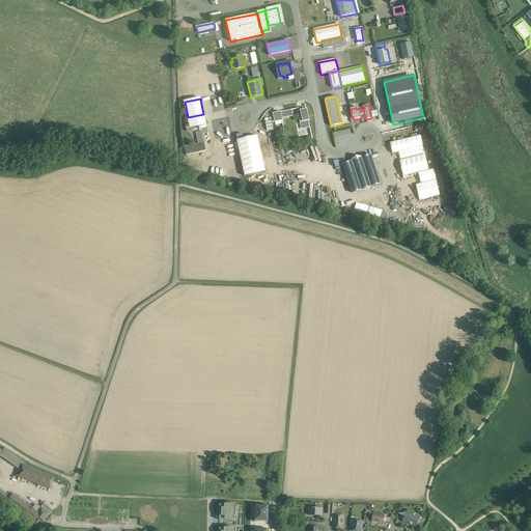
[(309,128),(308,121),(309,120),(307,109),(300,111),(301,114),(299,114),(302,129),(309,128)]
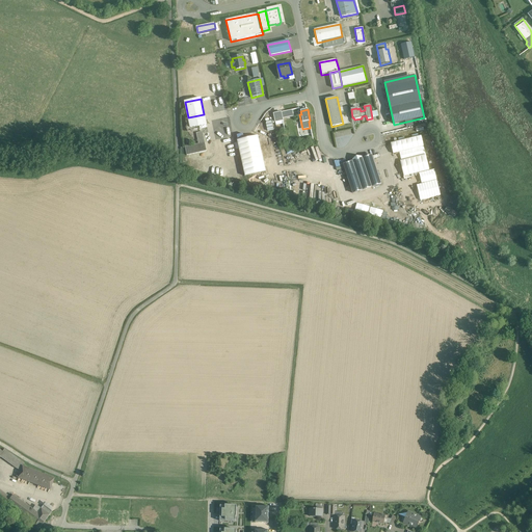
[(273,113),(273,114),(275,123),(283,122),(281,113),(275,114),(274,113),(273,113)]
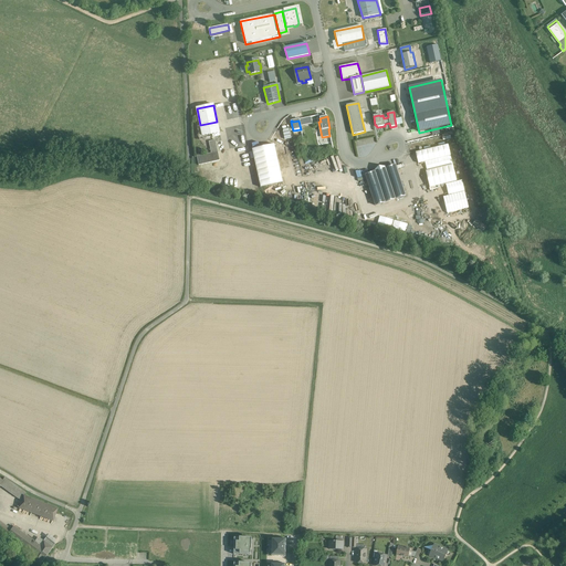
[(217,122),(200,125),(202,136),(209,135),(220,133),(217,122)]
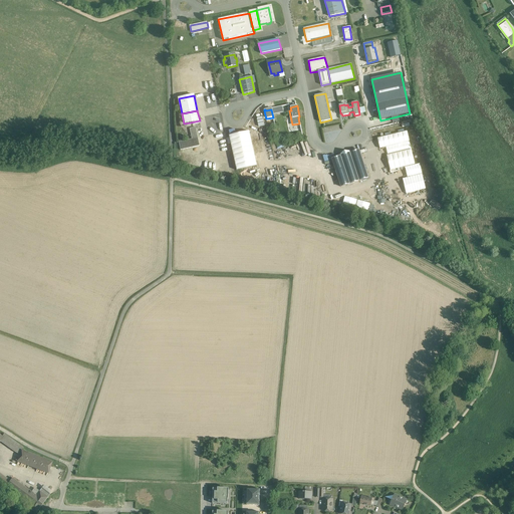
[(196,127),(190,129),(192,139),(198,138),(196,127)]
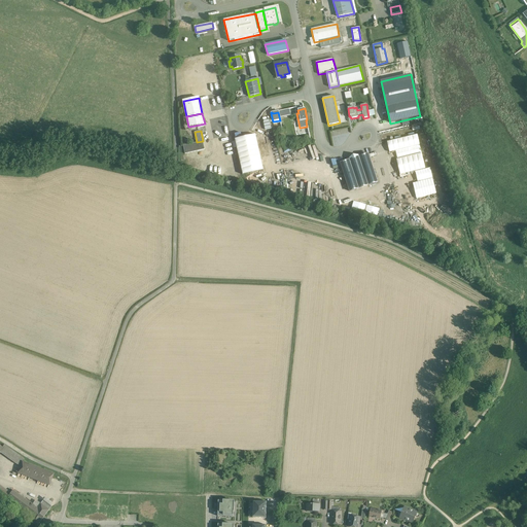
[(255,135),(235,139),(243,175),(264,170),(255,135)]
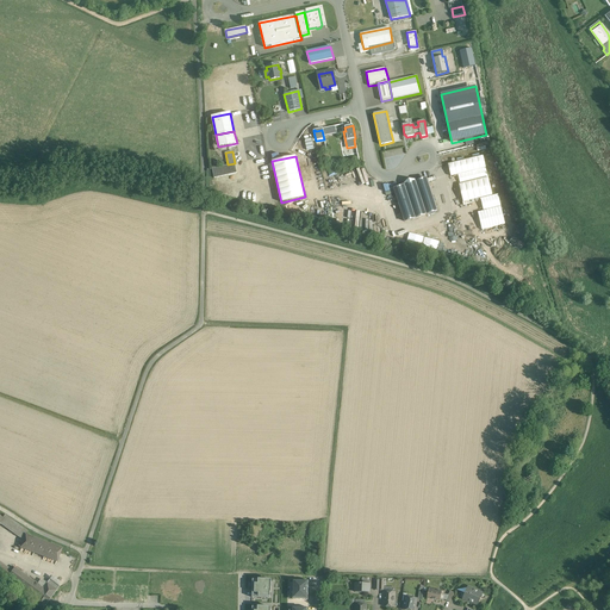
[(486,168),(459,174),(461,185),(489,178),(486,168)]
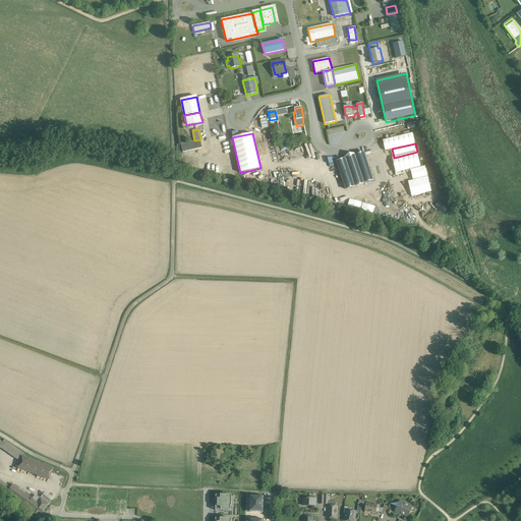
[(394,158),(392,158),(396,173),(420,167),(419,161),(417,152),(394,158)]
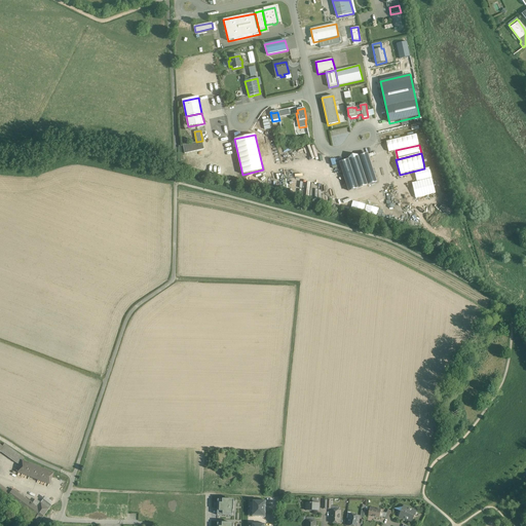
[(339,163),(349,191),(377,182),(368,154),(339,163)]
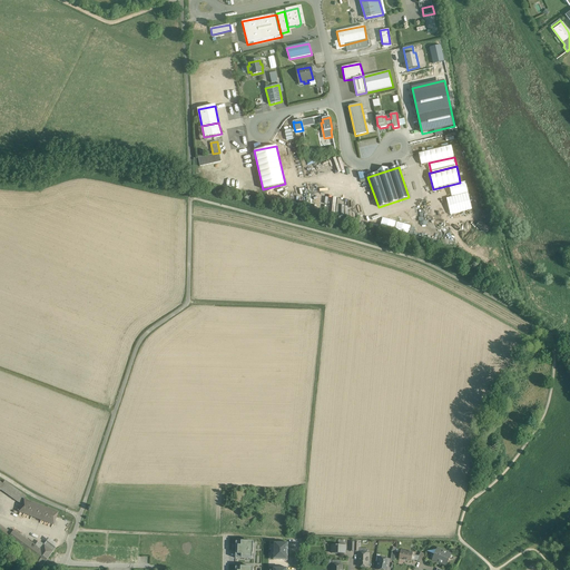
[(465,183),(450,186),(452,197),(469,193),(465,183)]
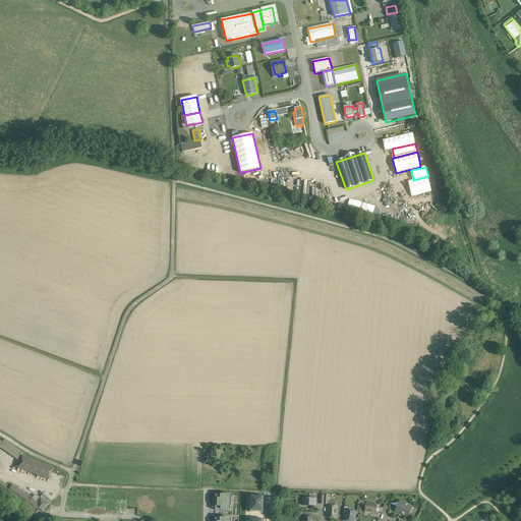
[(349,199),(347,209),(373,216),(375,207),(349,199)]
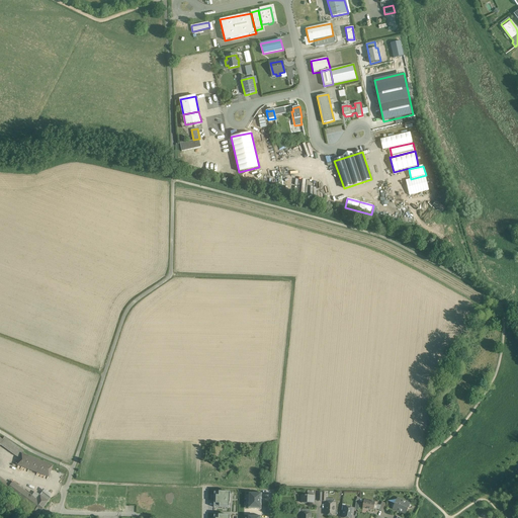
[(434,206),(443,211),(445,207),(437,202),(434,206)]
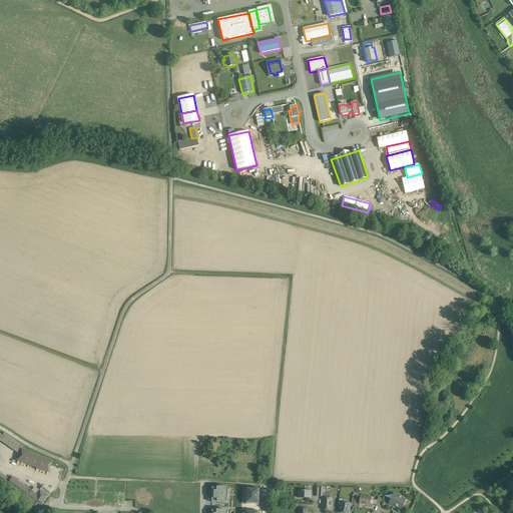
[(2,435),(0,433),(0,440),(16,451),(20,454),(22,449),(23,450),(24,448),(4,433),(2,435)]
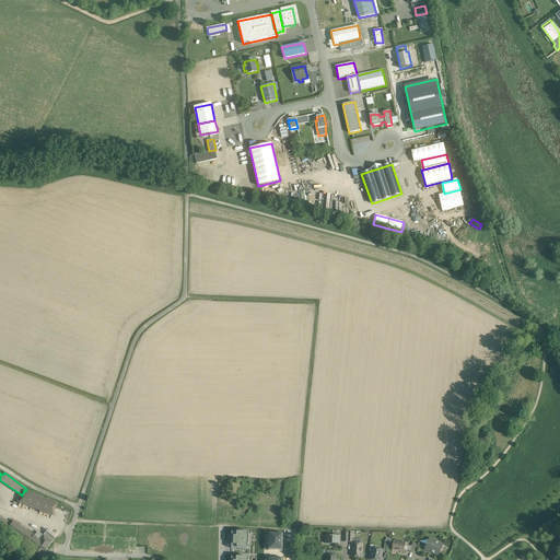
[(25,491),(24,490),(22,496),(19,503),(53,515),(58,503),(25,491)]
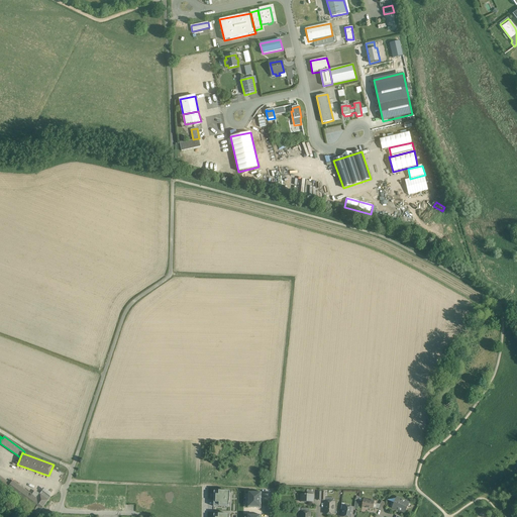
[(36,499),(13,481),(11,484),(0,476),(0,485),(6,490),(7,489),(31,507),(28,510),(36,516),(48,500),(40,494),(36,499)]
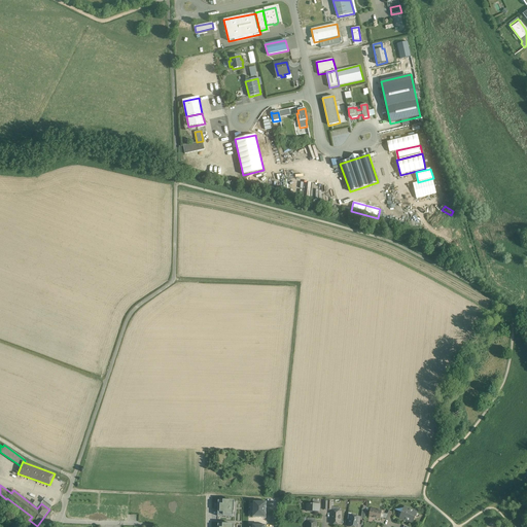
[(51,506),(43,500),(41,503),(49,510),(51,506)]
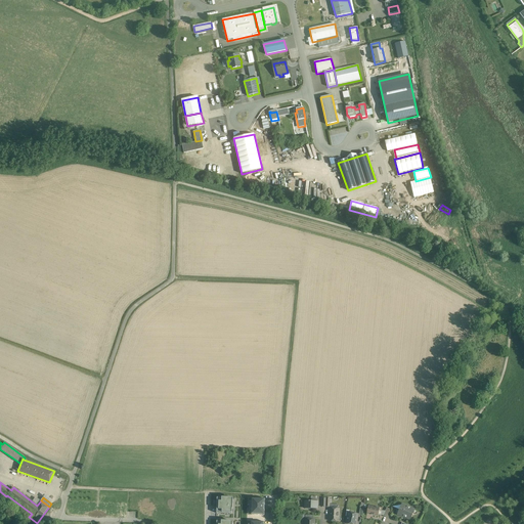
[(217,497),(216,514),(232,514),(233,498),(217,497)]
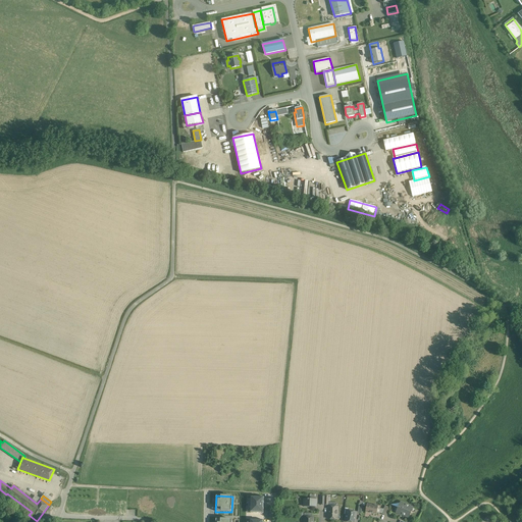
[(251,500),(249,500),(248,510),(251,510),(251,512),(263,513),(263,498),(252,498),(251,500)]
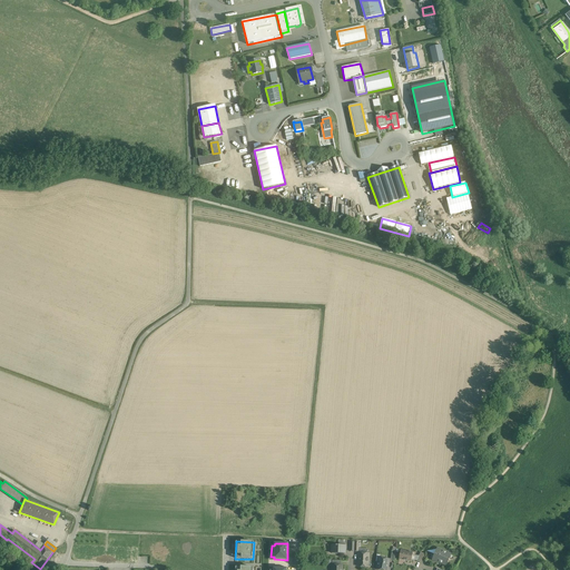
[(413,552),(401,550),(400,558),(404,559),(404,561),(411,562),(413,552)]
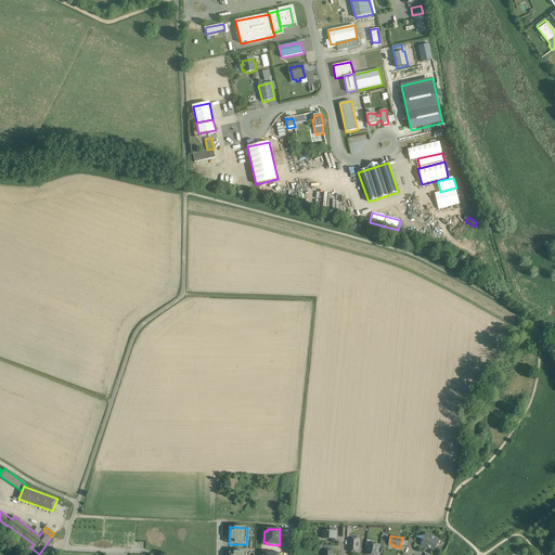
[(430,536),(429,538),(425,536),(423,541),(422,540),(421,541),(420,543),(420,544),(435,551),(438,543),(438,544),(440,543),(440,542),(440,540),(430,536)]
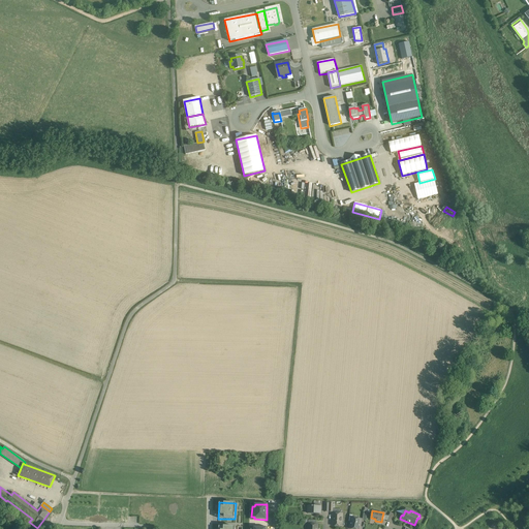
[(342,514),(333,514),(333,526),(340,526),(340,522),(342,522),(342,514)]
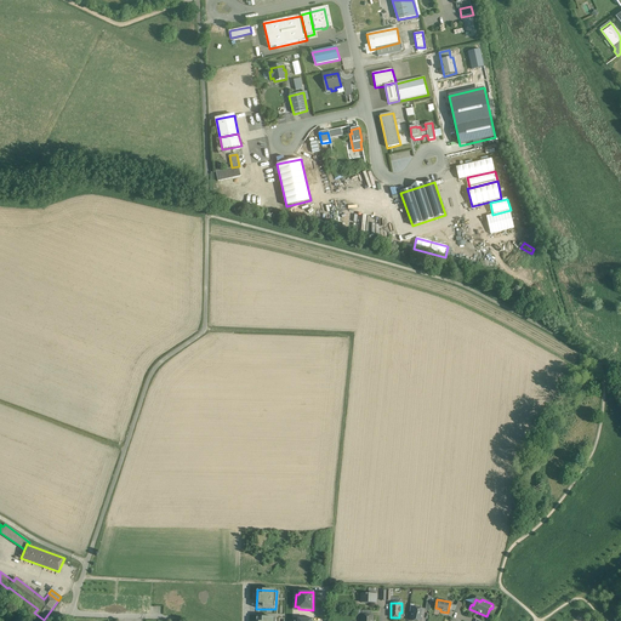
[(422,620),(425,610),(414,608),(412,613),(411,613),(410,620),(411,620),(422,620)]
